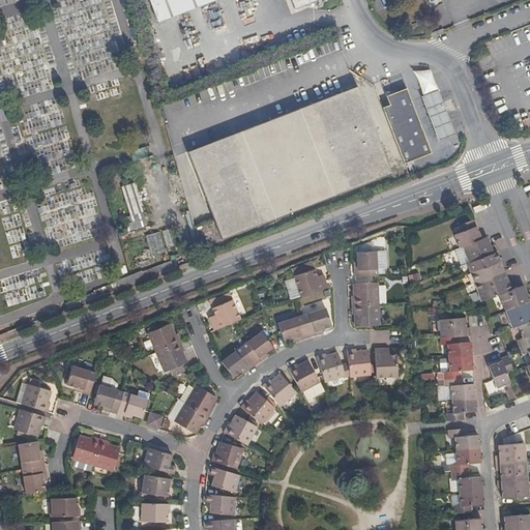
[(154,0),(164,22),(216,0),(154,0)]
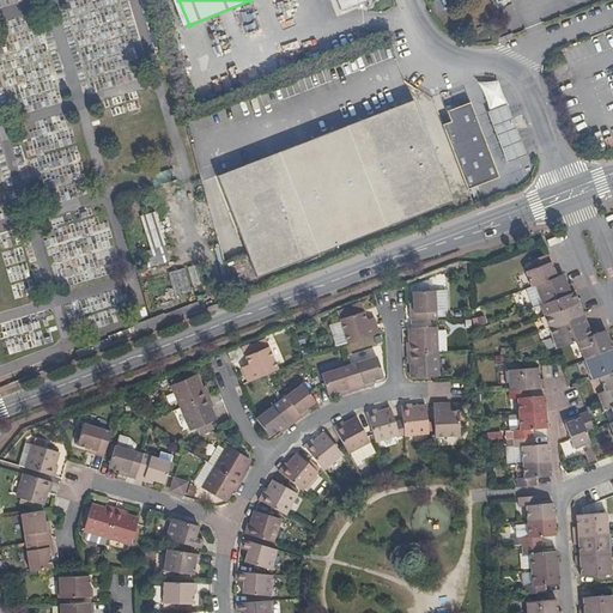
[(254,277),(454,199),(414,97),(214,175),(254,277)]
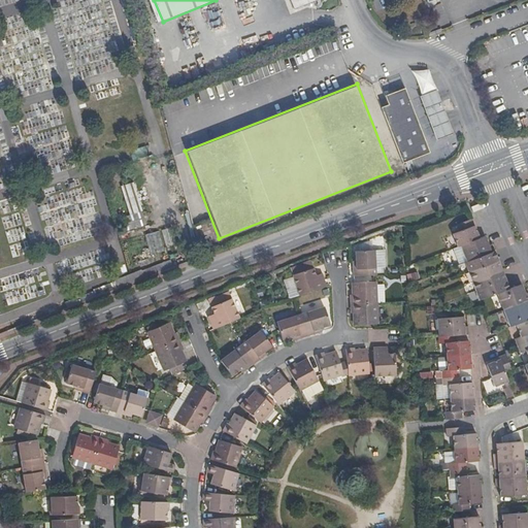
[(382,105),(404,160),(432,150),(406,85),(395,89),(389,88),(385,89),(390,102),(382,105)]
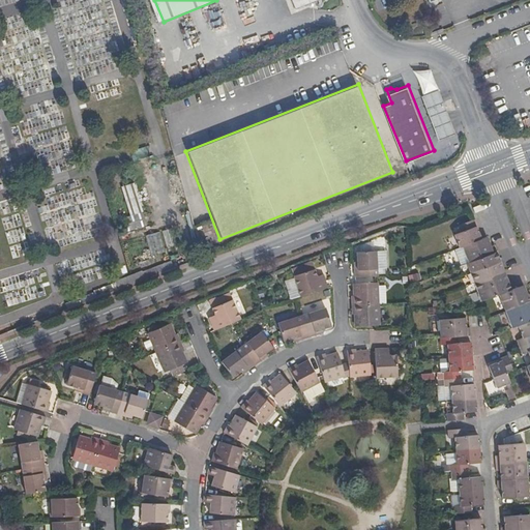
[(424,94),(430,106),(444,100),(439,89),(424,94)]
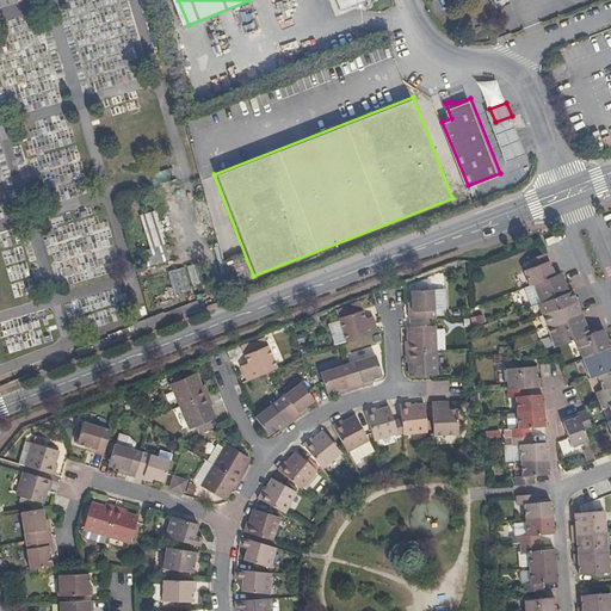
[(495,122),(499,130),(514,123),(512,116),(495,122)]
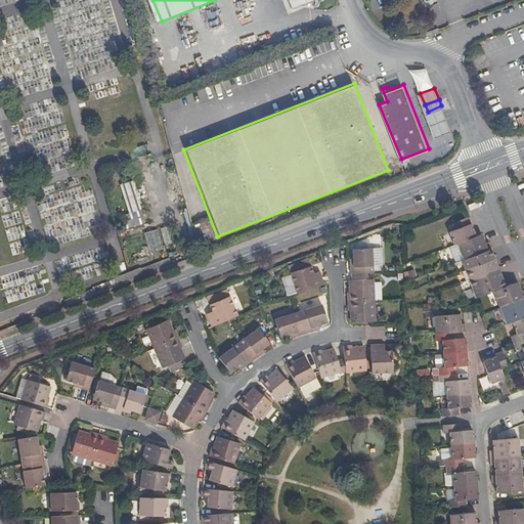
[(428,112),(432,123),(446,118),(441,105),(428,112)]
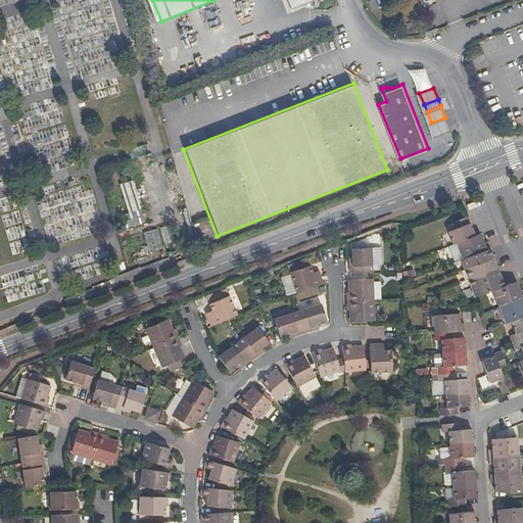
[(445,117),(431,123),(435,134),(449,129),(445,117)]
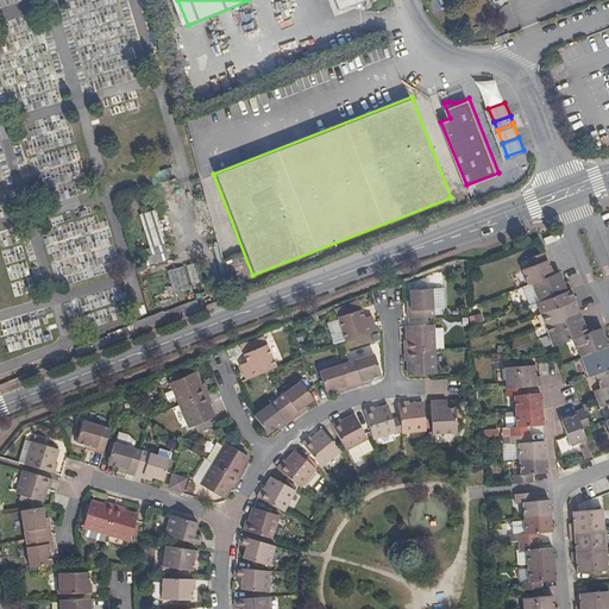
[(146,252),(150,268),(175,262),(171,246),(146,252)]
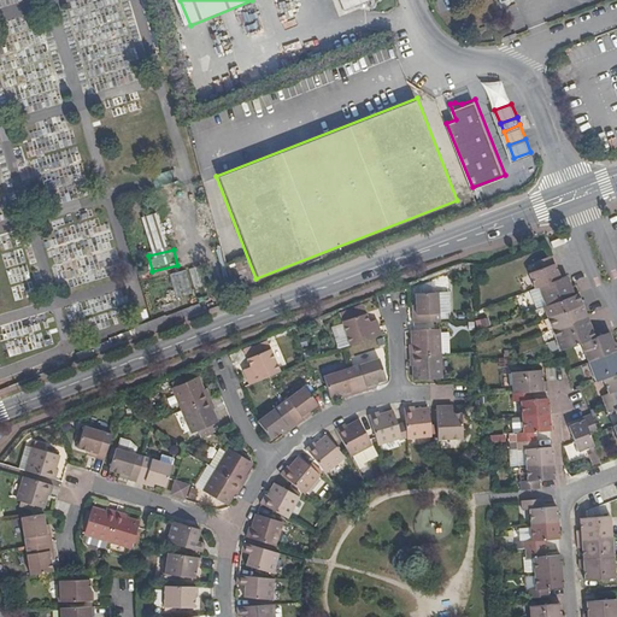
[(559,281),(550,257),(532,264),(535,271),(528,275),(534,291),(538,289),(559,281)]
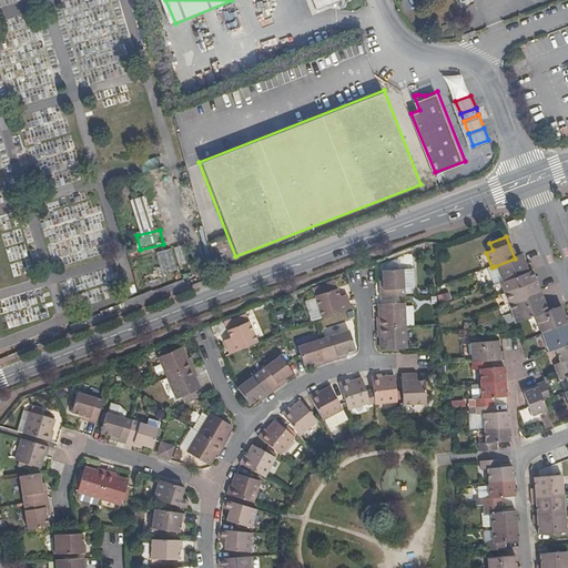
[(179,250),(183,267),(194,265),(190,247),(179,250)]
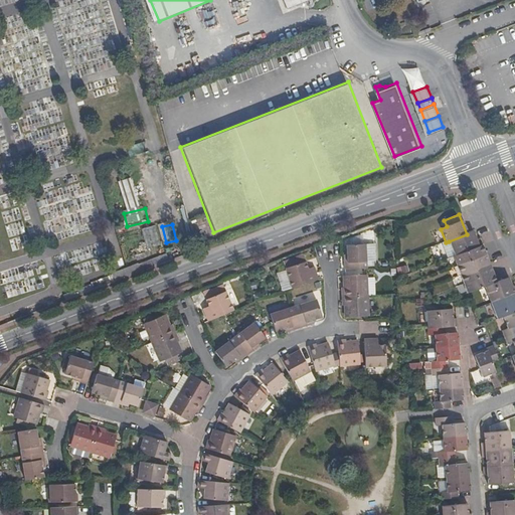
[(145,230),(150,252),(155,251),(155,248),(164,246),(160,227),(145,230)]
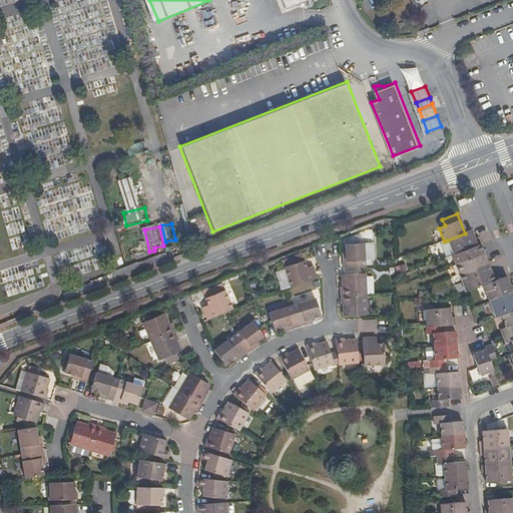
[(128,234),(133,255),(148,251),(143,231),(128,234)]
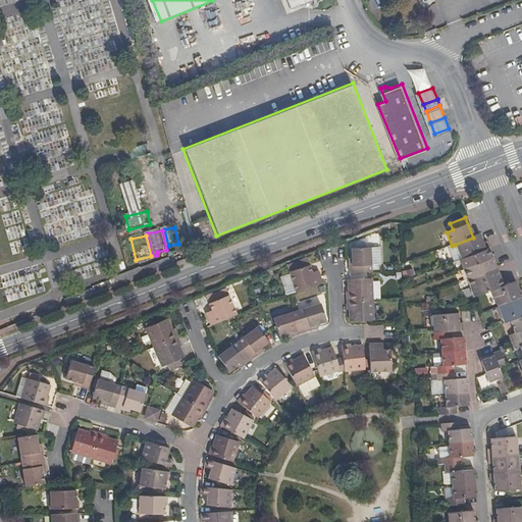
[(474,240),(473,238),(455,245),(461,261),(489,250),(486,243),(484,244),(481,238),(474,240)]
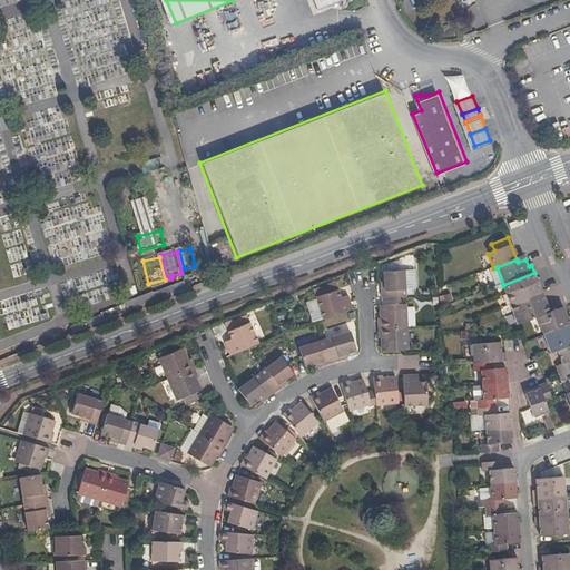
[(389,264),(390,272),(403,271),(403,261),(389,264)]
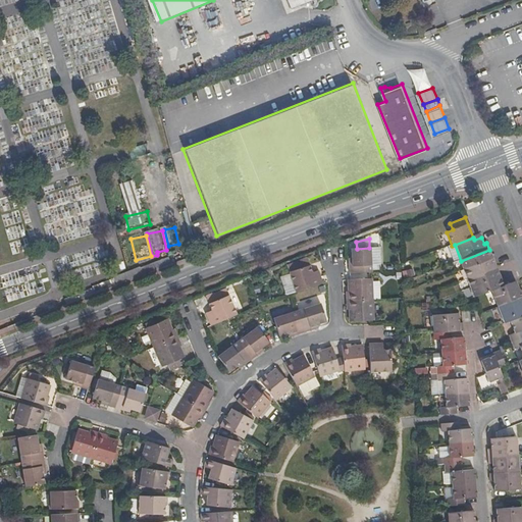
[(379,247),(372,248),(373,263),(380,262),(379,247)]
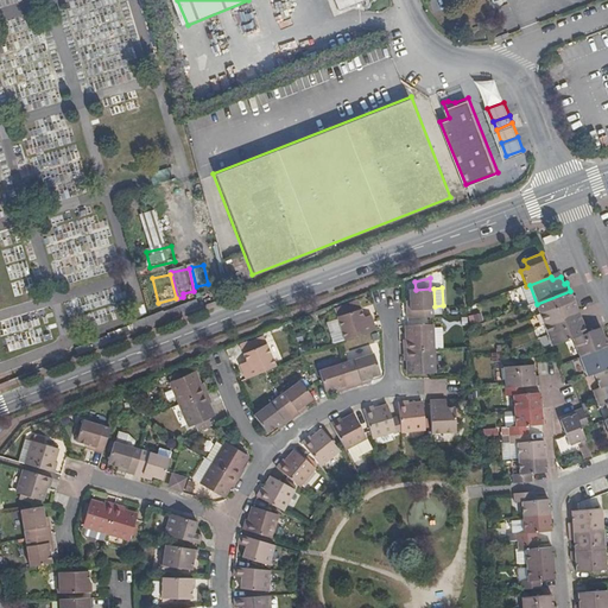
[(407,309),(409,320),(435,318),(435,306),(434,289),(430,289),(416,290),(411,290),(411,301),(412,309),(407,309)]
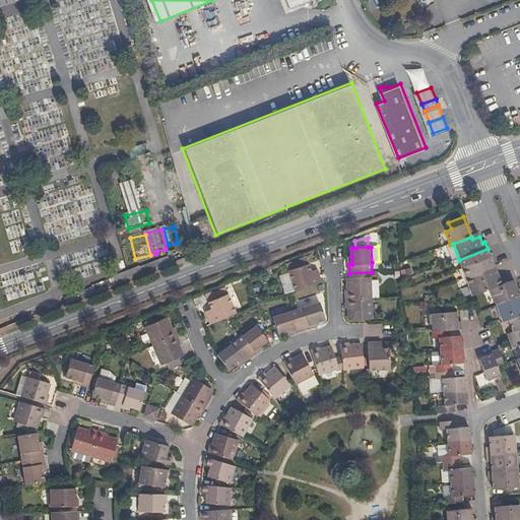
[(459,260),(457,260),(461,269),(491,258),(488,249),(459,260)]
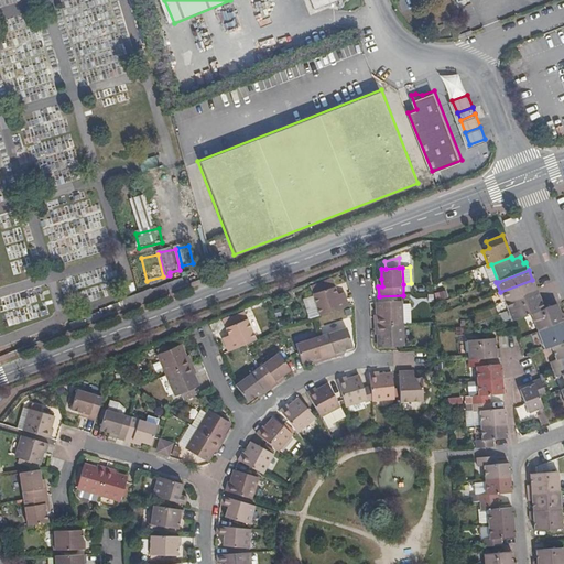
[(154,289),(158,296),(188,285),(185,278),(154,289)]
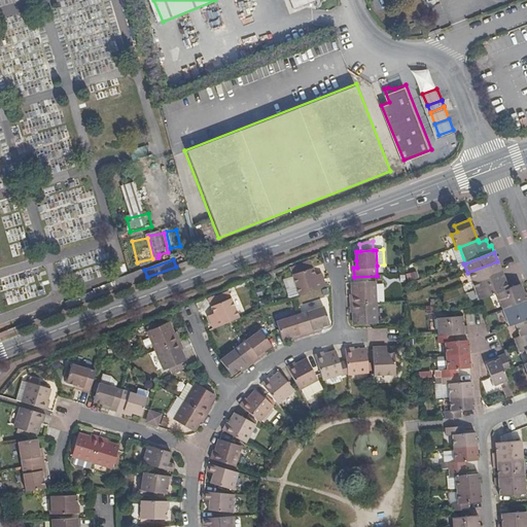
[(291,268),(293,275),(315,269),(312,260),(291,268)]
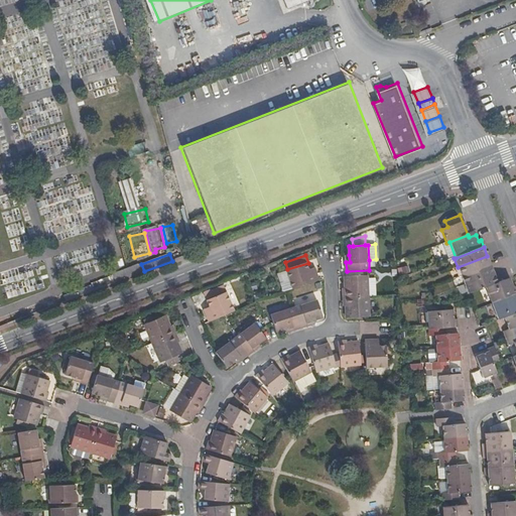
[(487,256),(458,267),(461,275),(490,264),(487,256)]
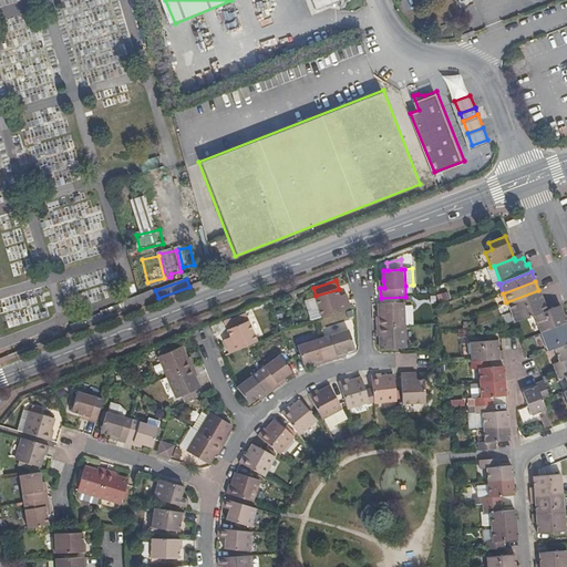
[(323,318),(353,309),(348,295),(341,297),(339,289),(316,296),(323,318)]
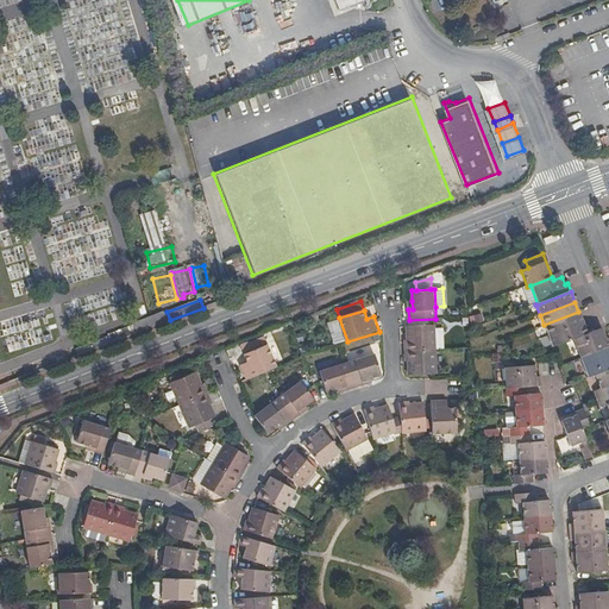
[(578,312),(544,325),(548,337),(583,324),(578,312)]
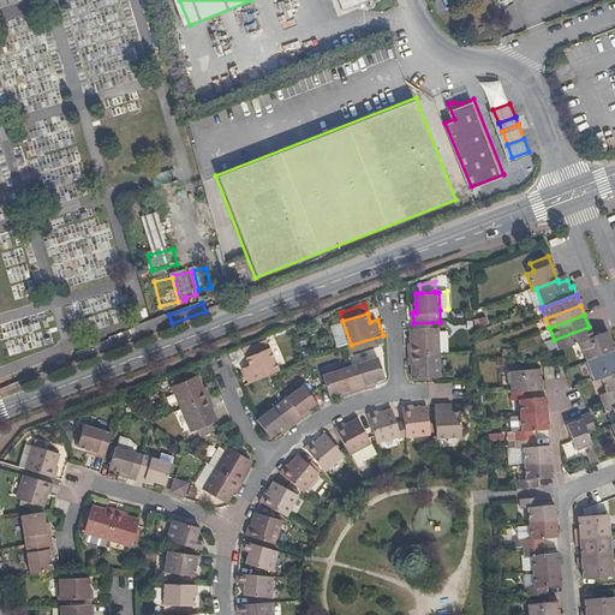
[(485,316),(475,320),(477,327),(488,324),(485,316)]
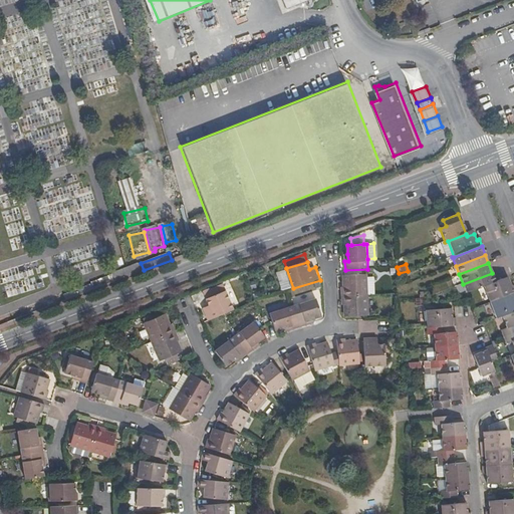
[(492,273),(463,284),(467,293),(484,287),(491,302),(513,292),(513,284),(512,285),(510,280),(504,283),(502,279),(496,282),(492,273)]
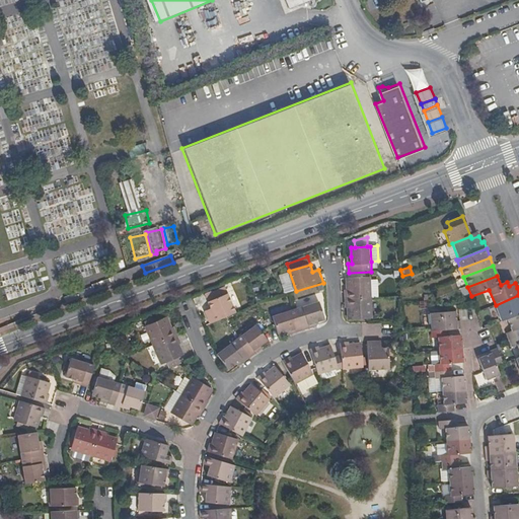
[(66,297),(68,303),(96,292),(118,284),(115,277),(93,285),(94,286),(66,297)]
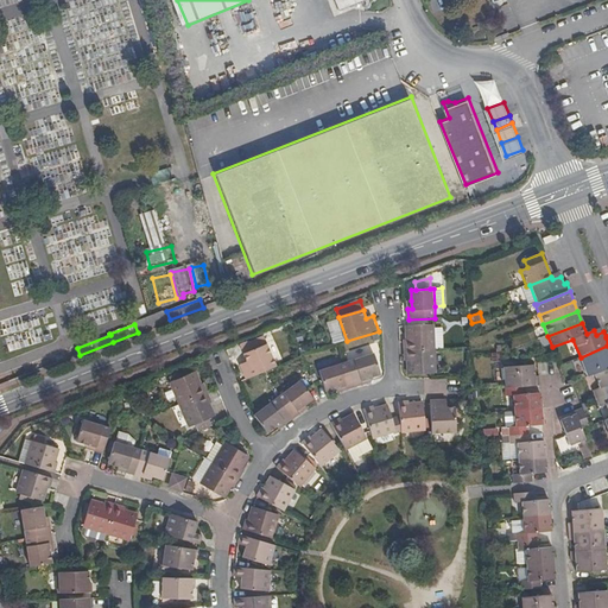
[(405,341),(405,352),(436,350),(435,325),(409,327),(409,341),(405,341)]
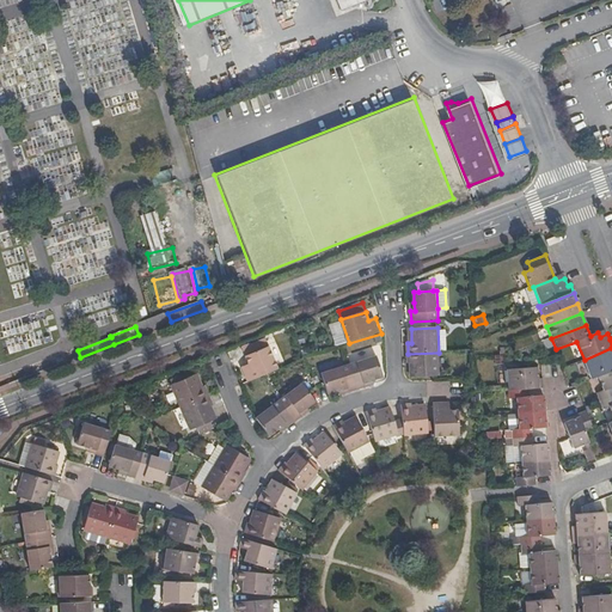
[(243,348),(246,356),(270,347),(267,338),(243,348)]
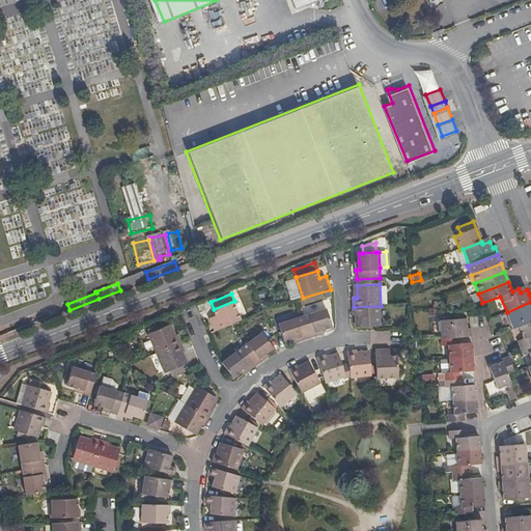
[(211,319),(216,332),(230,326),(243,320),(234,301),(214,309),(217,316),(211,319)]
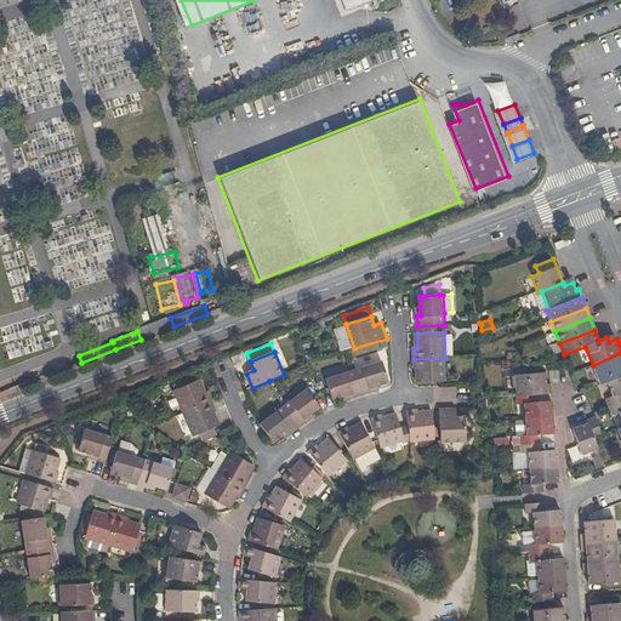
[(620,353),(593,365),(600,386),(607,383),(620,377),(620,353)]
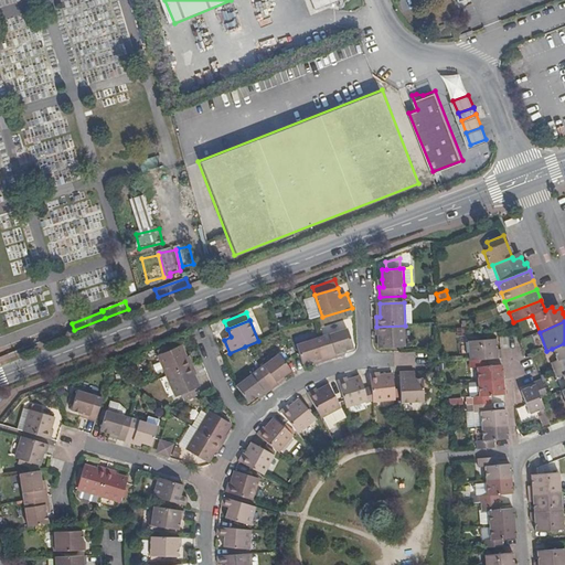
[(405,326),(376,327),(377,336),(381,336),(382,349),(406,347),(405,326)]
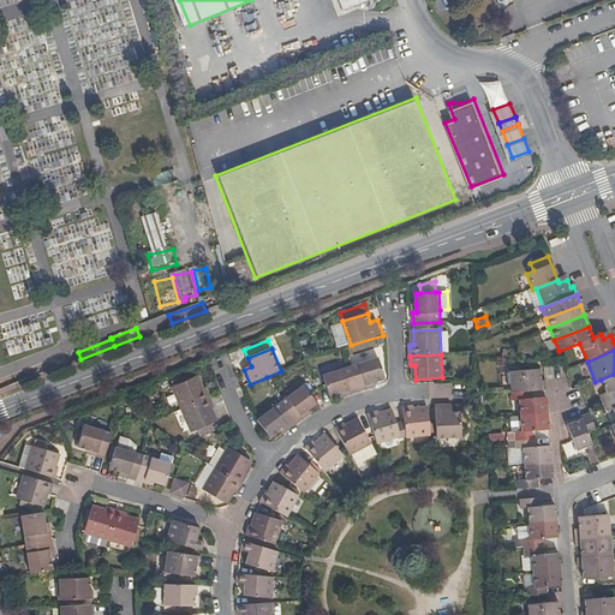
[(380,358),(352,368),(360,393),(368,390),(366,387),(376,383),(387,380),(384,372),(380,359),(380,358)]
